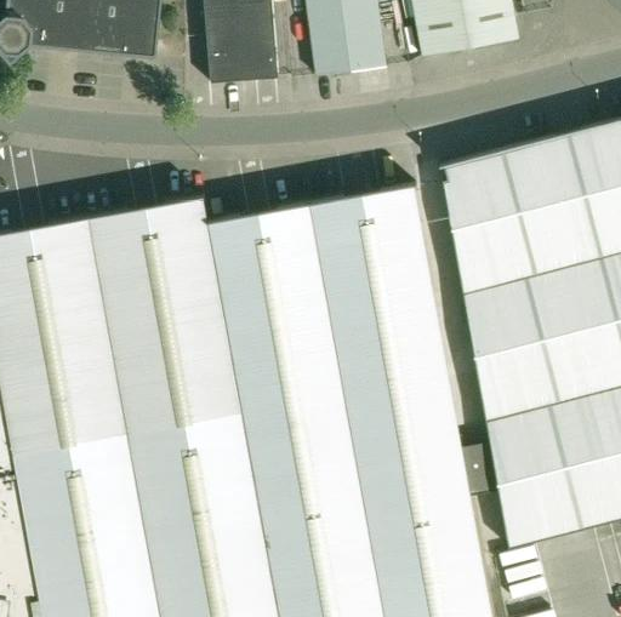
[(9,0),(7,16),(0,22),(0,51),(10,64),(33,46),(129,56),(129,55),(154,57),(159,0),(9,0)]
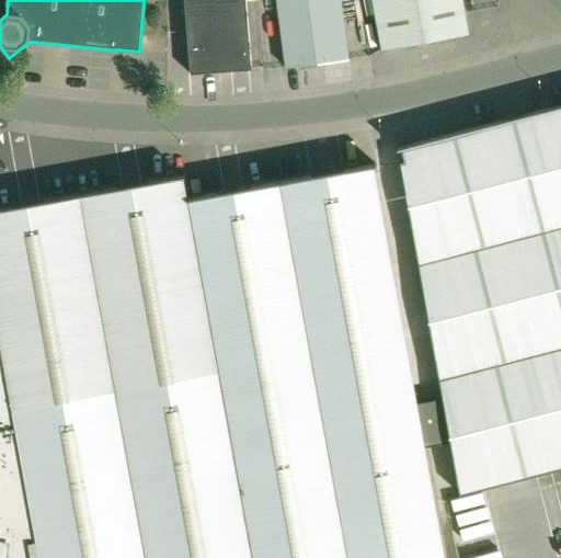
[(244,0),(183,0),(190,77),(251,72),(244,0)]
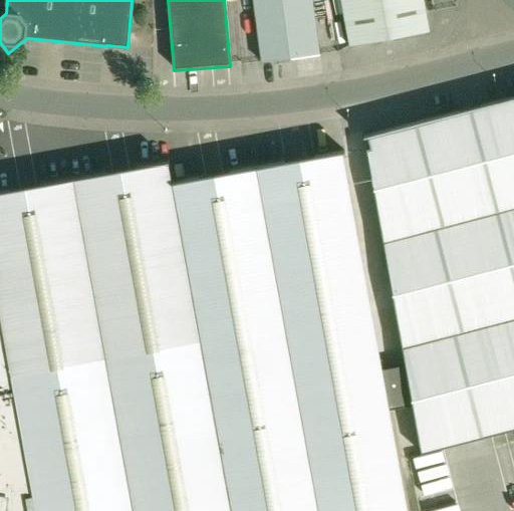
[(252,0),(262,65),(320,57),(312,0),(252,0)]
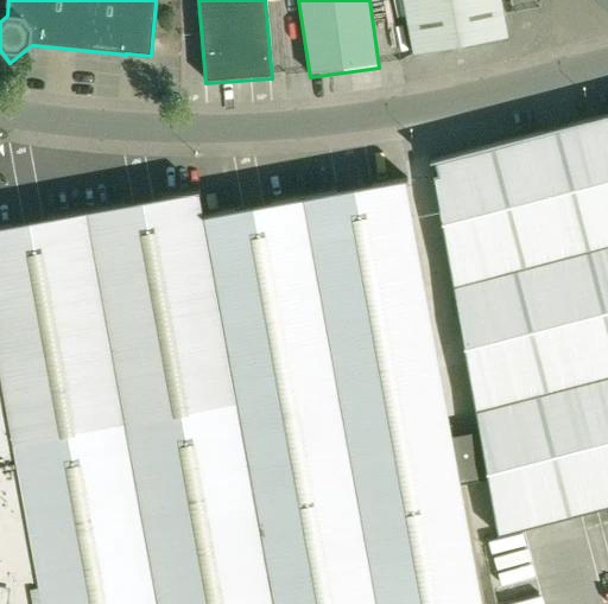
[(455,46),(507,38),(500,0),(403,0),(412,55),(455,48),(455,46)]
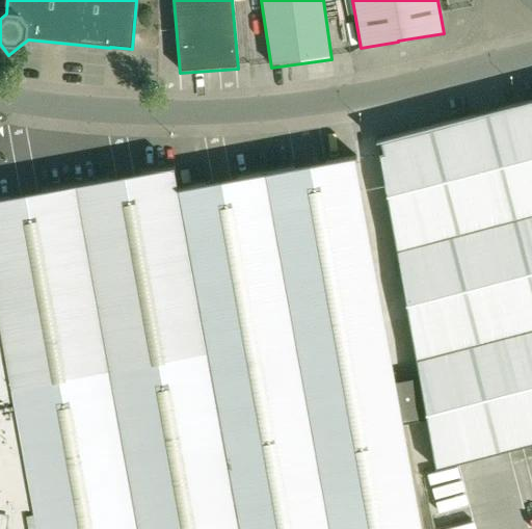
[(384,184),(358,189),(362,210),(388,205),(435,471),(531,446),(531,102),(377,143),(384,184)]
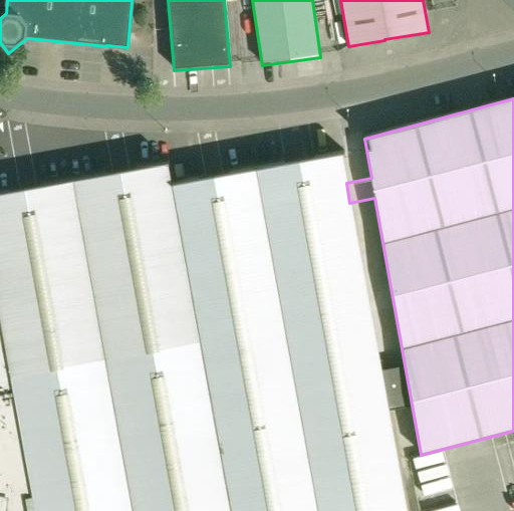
[(405,510),(341,156),(344,155),(344,154),(170,185),(167,165),(170,165),(170,164),(0,194),(0,510),(405,510)]
